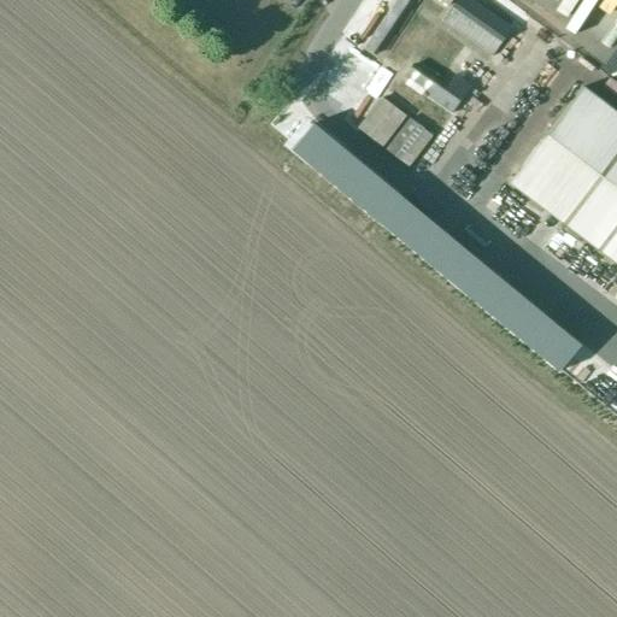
[(392,0),(362,47),(375,56),(410,0),(392,0)]
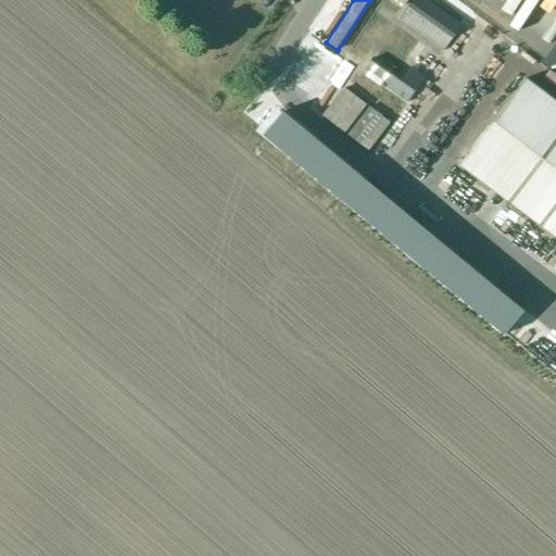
[(408,0),(404,8),(450,38),(459,24),(424,0),(408,0)]
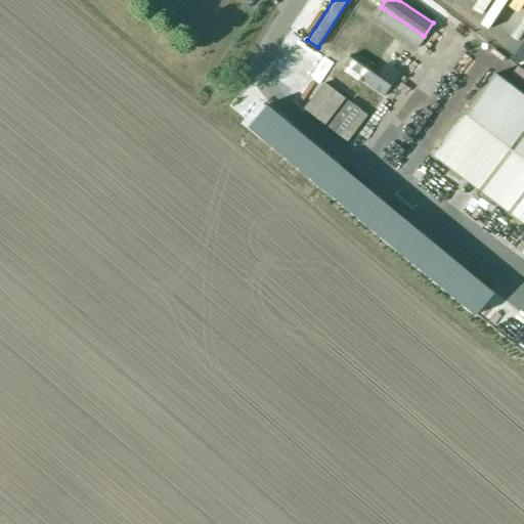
[(341,63),(352,71),(350,75),(381,96),(396,74),(383,64),(377,73),(348,53),(341,63)]
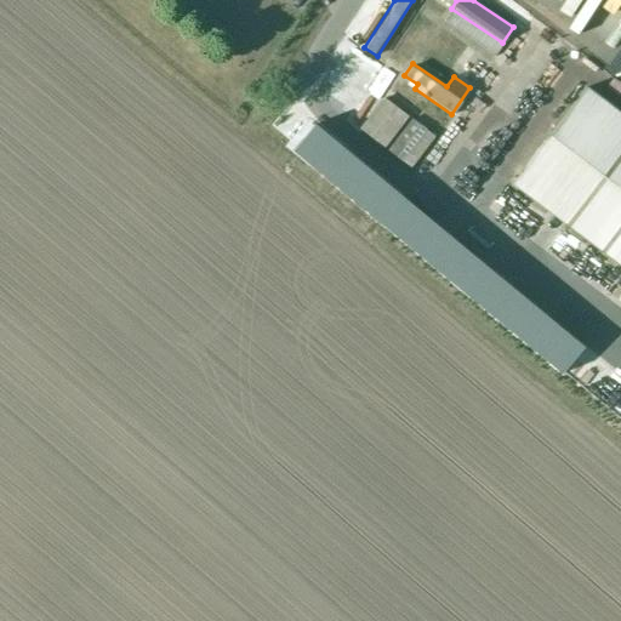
[(512,184),(620,266),(620,114),(585,87),(512,184)]
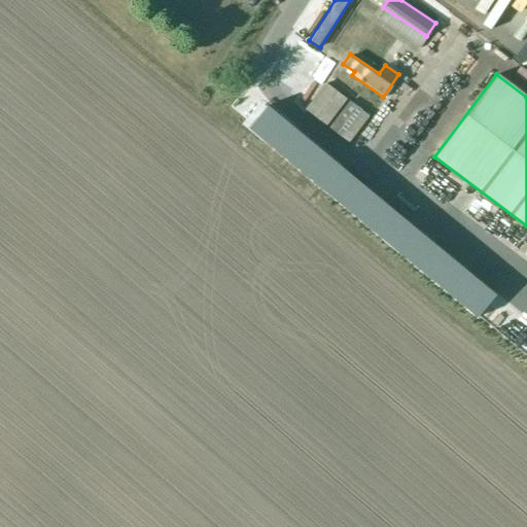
[(347,100),(325,83),(306,109),(327,126),(347,100)]
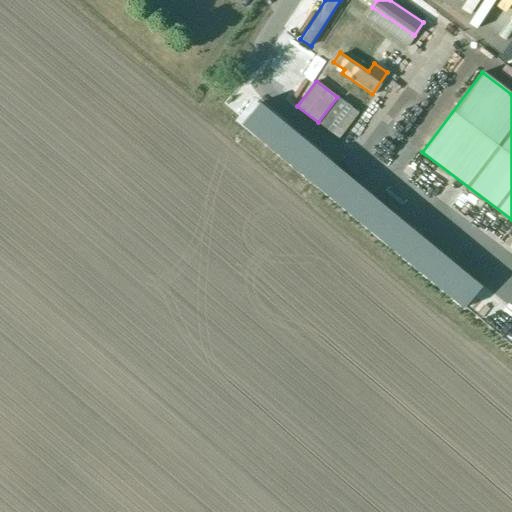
[(359,113),(340,99),(321,124),(340,139),(359,113)]
